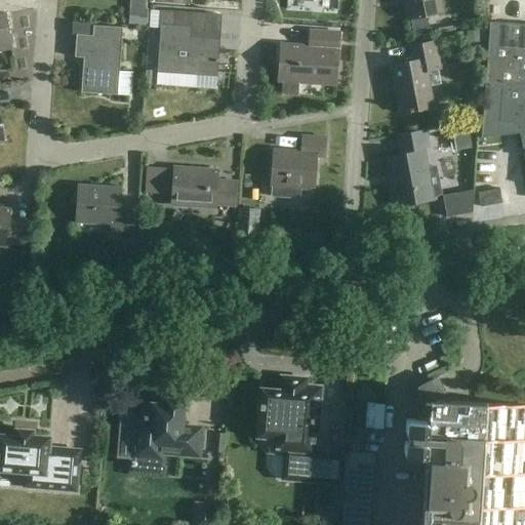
[(404,0),(408,19),(443,13),(440,0),(404,0)]
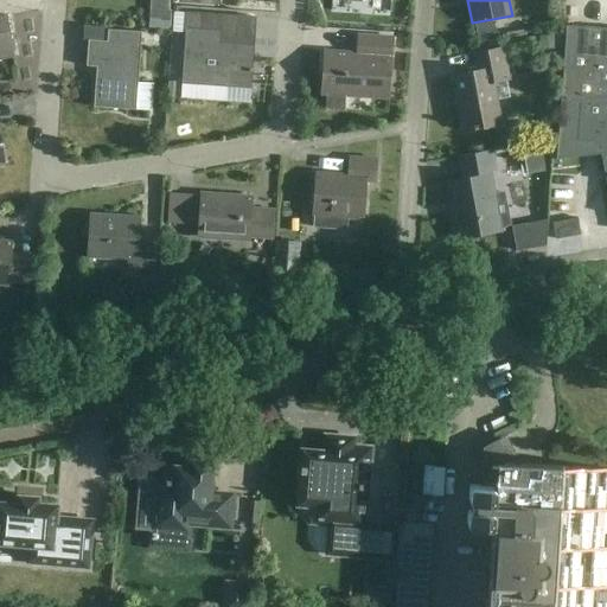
[(183,85),(250,89),(251,89),(255,46),(213,43),(215,31),(222,32),(223,16),(187,13),(183,85)]
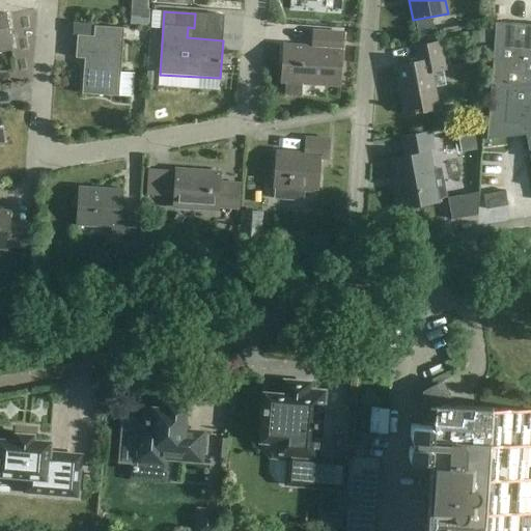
[(0,52),(12,50),(6,14),(0,15),(0,52)]
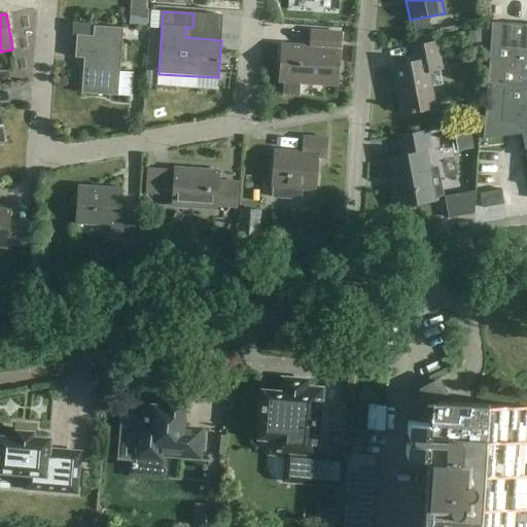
[(431,35),(428,18),(412,20),(415,37),(431,35)]
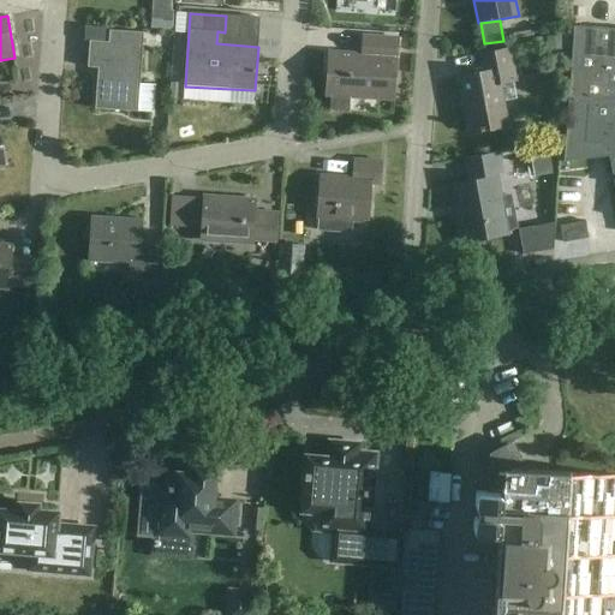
[(568,106),(569,106),(614,99),(614,28),(574,25),(568,106)]
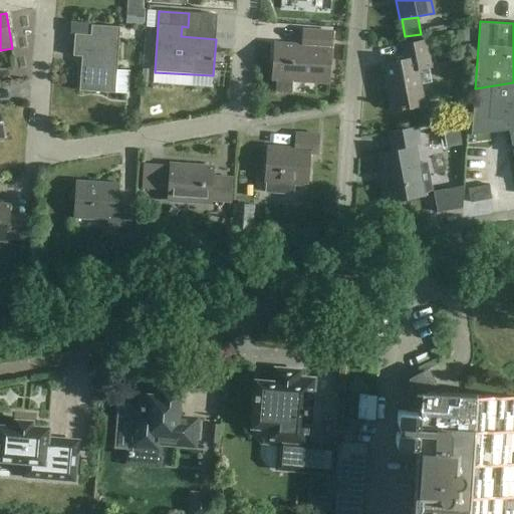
[(92,25),(91,35),(75,34),(73,56),(82,56),(80,91),(116,93),(120,27),(92,25)]
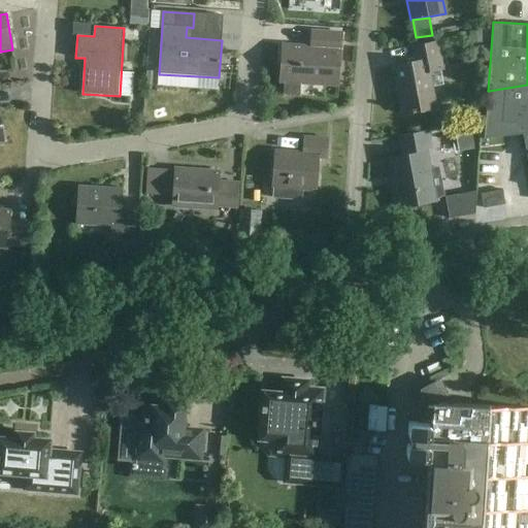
[(281,81),(285,83),(284,95),(300,96),(301,84),(338,86),(341,33),(312,31),(311,46),(283,44),(281,81)]
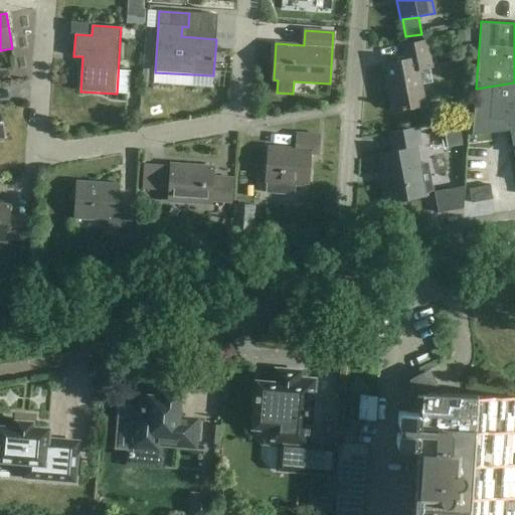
[(385,64),(394,112),(425,106),(419,70),(434,67),(428,41),(403,45),(405,60),(385,64)]
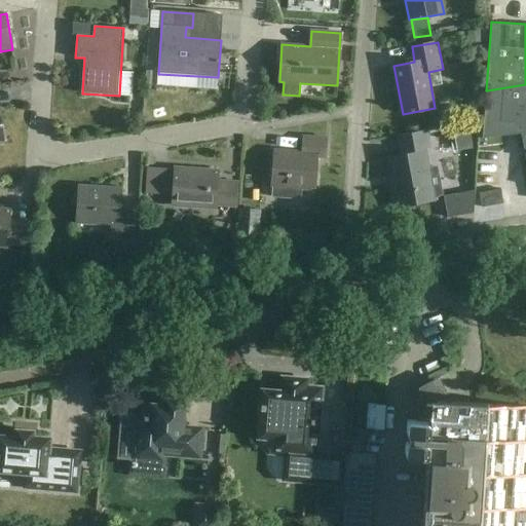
[(121,72),(121,97),(137,97),(138,72),(121,72)]
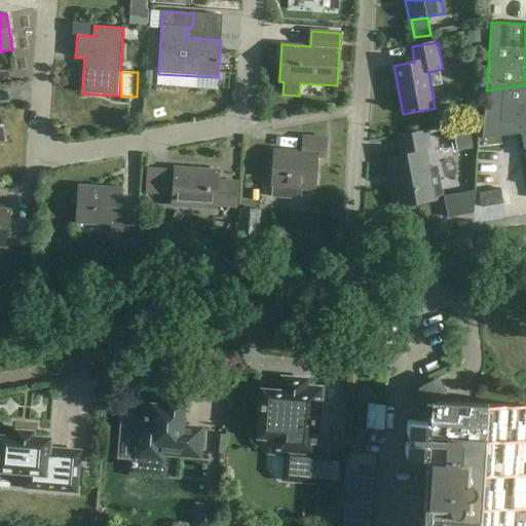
[(525,84),(487,90),(483,139),(522,134),(525,156),(525,84)]
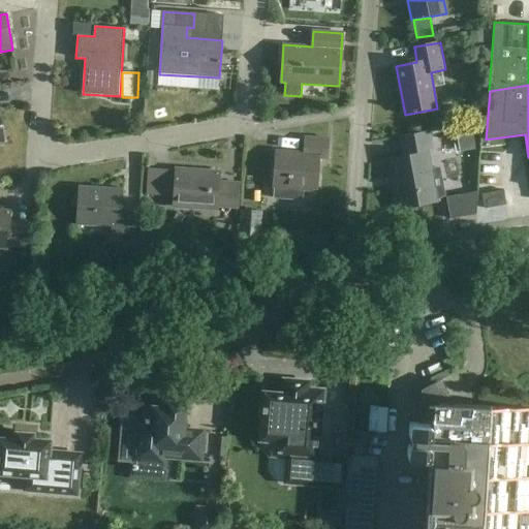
[(392,159),(397,191),(394,192),(398,213),(416,209),(415,206),(438,201),(439,201),(438,198),(445,195),(440,168),(433,170),(433,169),(432,169),(428,148),(434,147),(431,130),(401,136),(404,157),(392,159)]
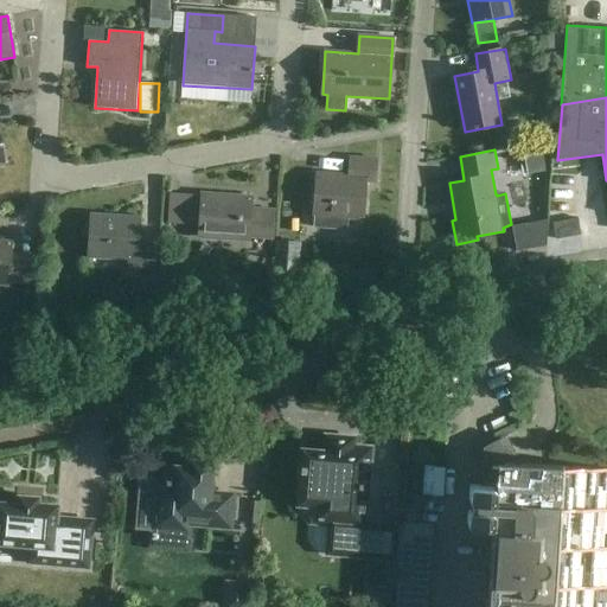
[(317,173),(313,217),(313,227),(346,230),(347,218),(362,219),(362,221),(364,221),(366,181),(376,181),(378,159),(351,157),(349,176),(317,173)]
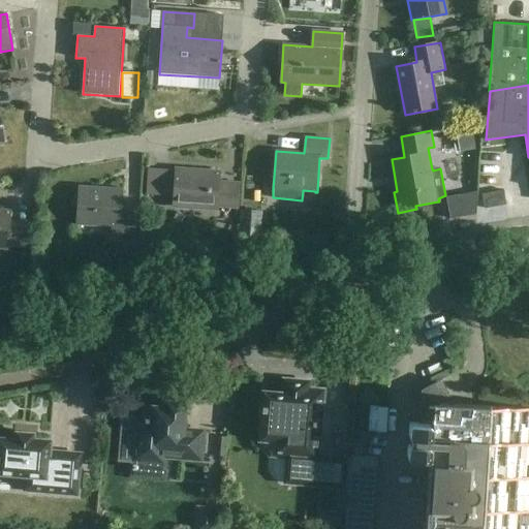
[(217,210),(218,206),(238,208),(240,184),(226,183),(225,187),(219,187),(219,173),(177,169),(174,207),(217,210)]
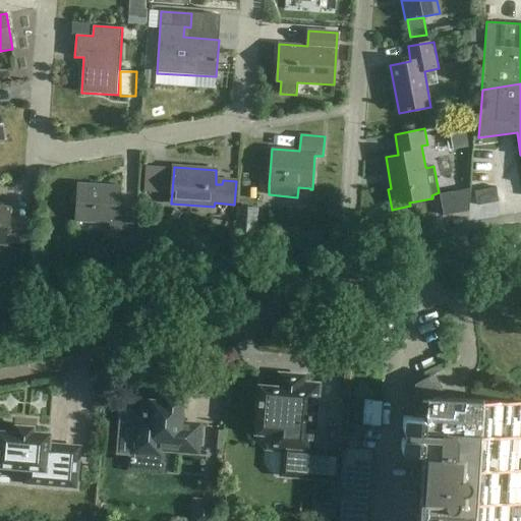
[(76,221),(80,221),(110,223),(110,231),(134,233),(136,206),(134,206),(134,207),(126,206),(120,205),(122,187),(78,183),(76,221)]
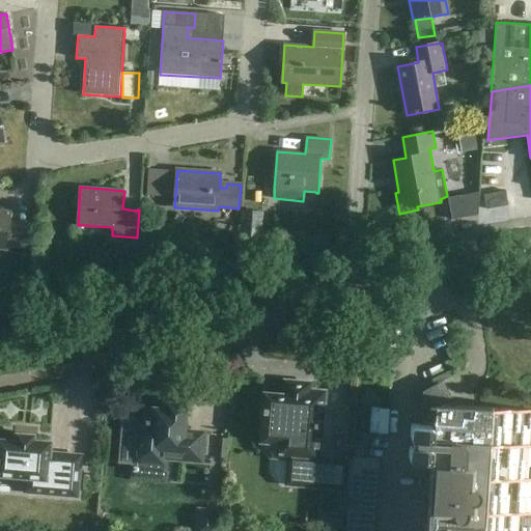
[(506,191),(484,195),(486,210),(508,205),(506,191)]
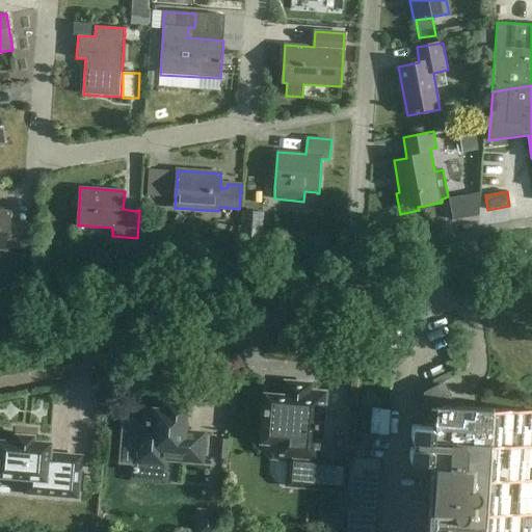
[(449,198),(453,220),(479,216),(481,193),(449,198)]
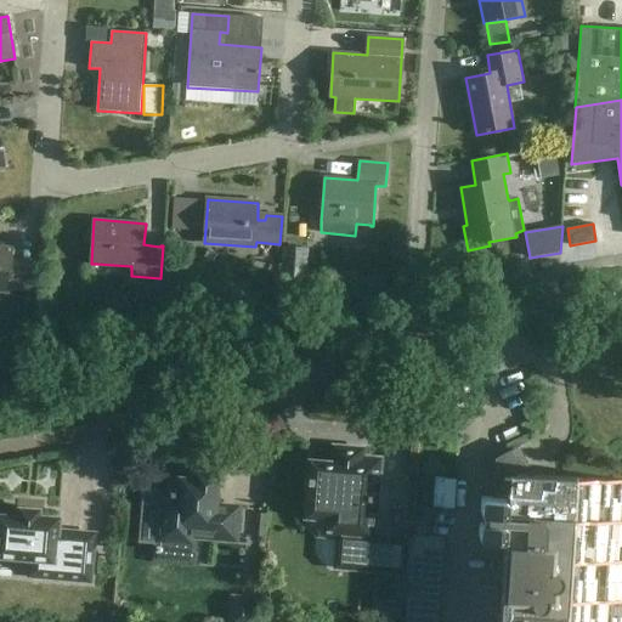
[(0,292),(10,293),(10,289),(33,290),(35,264),(20,263),(20,267),(11,266),(12,249),(0,247),(0,292)]
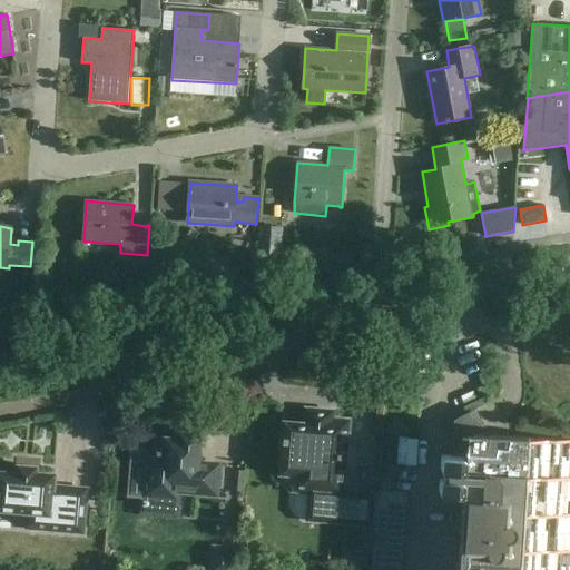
[(259,226),(257,255),(282,256),(283,227),(259,226)]
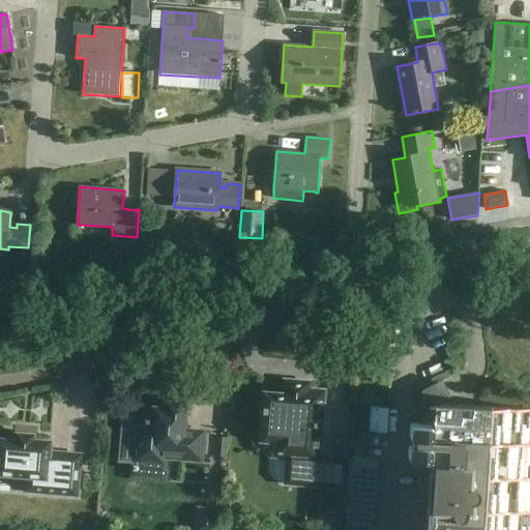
[(529,529),(529,409),(442,403),(433,385),(422,390),(420,423),(414,423),(413,423),(412,423),(411,424),(411,425),(410,427),(410,428),(408,454),(408,455),(408,457),(409,458),(410,459),(411,459),(432,461),(425,529),(529,529)]
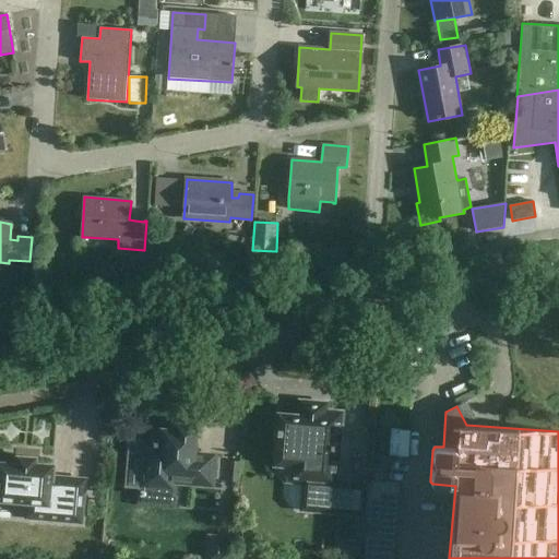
[(281,416),(276,464),(275,471),(285,482),(305,483),(302,510),(364,515),(367,486),(336,483),(342,414),(323,412),(323,416),(300,414),(299,417),(281,416)]
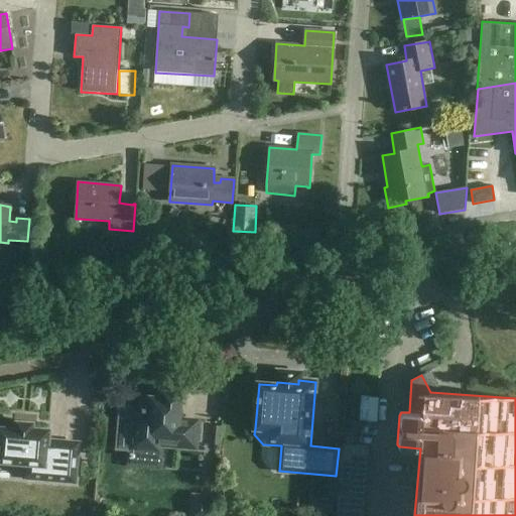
[(134,424),(132,443),(197,448),(199,421),(179,419),(181,394),(162,392),(162,398),(142,397),(140,425),(134,424)]
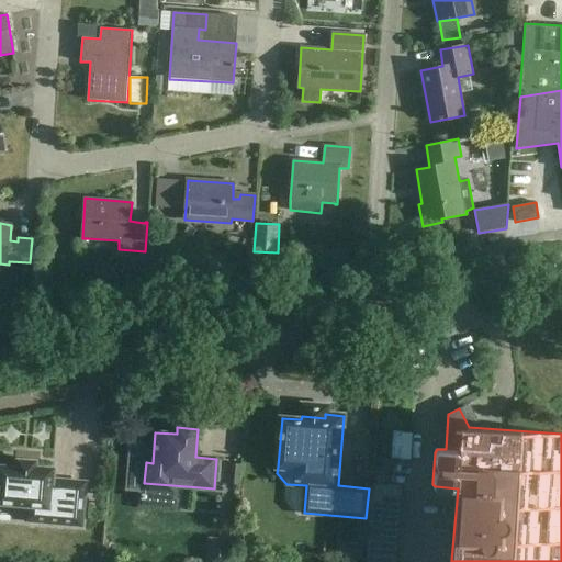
[(86,483),(54,480),(54,469),(36,467),(36,461),(19,460),(18,463),(0,461),(0,503),(29,506),(27,521),(82,526),(86,483)]
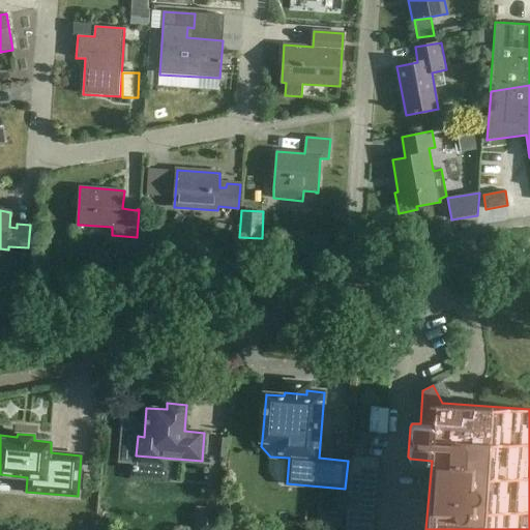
[(351,470),(378,472),(379,459),(352,457),(351,470)]
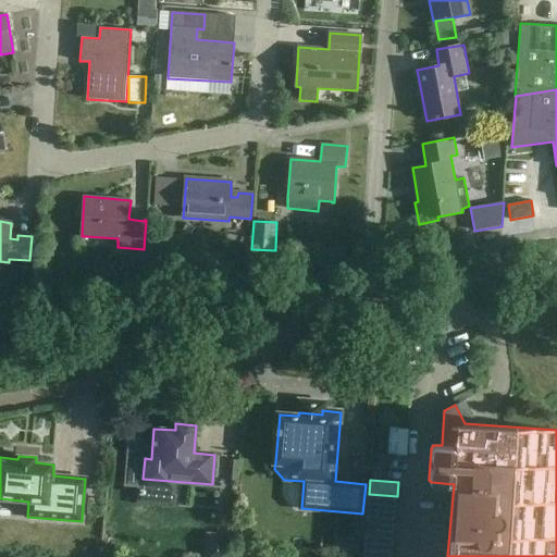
[(369,494),(368,508),(396,510),(397,496),(369,494)]
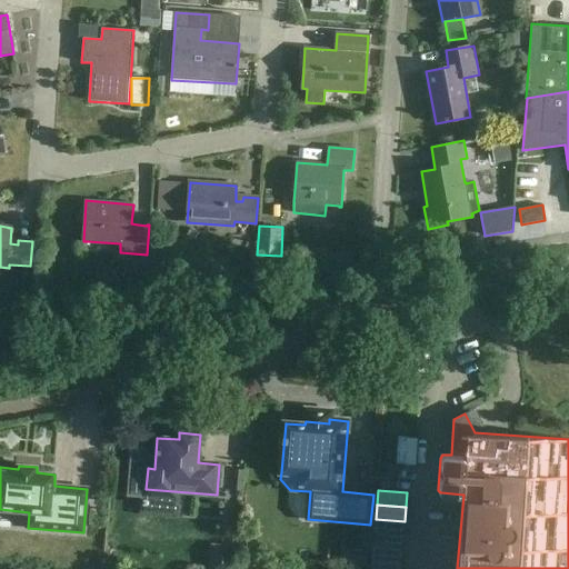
[(402,535),(405,521),(376,519),(375,532),(402,535)]
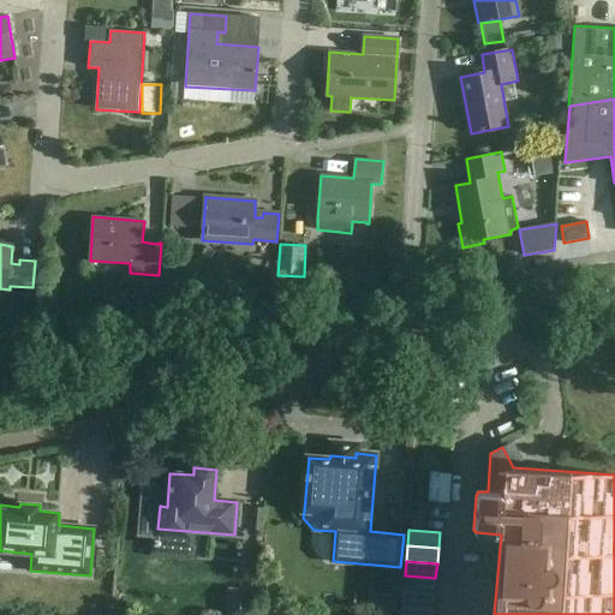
[(405,575),(404,590),(434,593),(435,578),(405,575)]
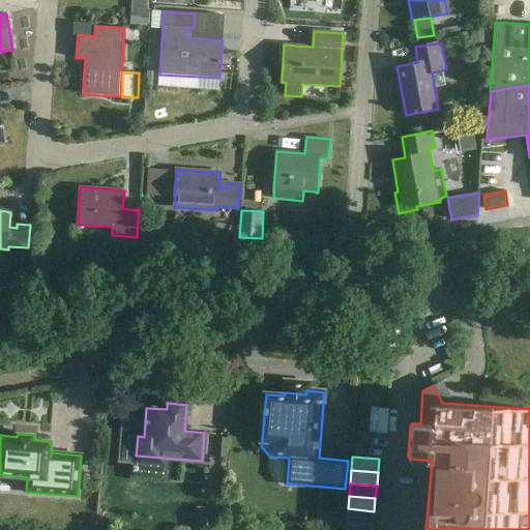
[(373,524),(374,511),(348,508),(347,522),(373,524)]
